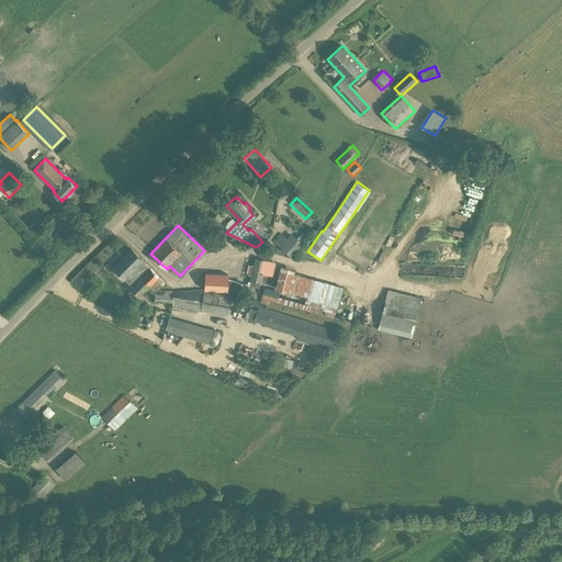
[(287,238),(281,233),(273,242),(285,251),(292,257),(304,244),(303,244),(306,240),(300,235),(298,238),(291,233),(287,238)]
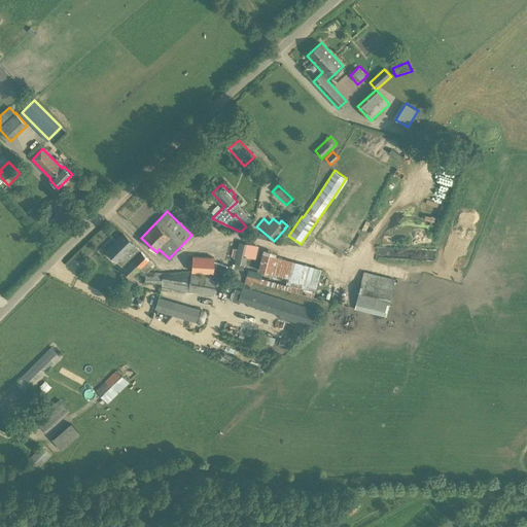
[(148,271),(154,265),(141,251),(123,234),(113,243),(139,269),(140,268),(143,271),(148,271)]
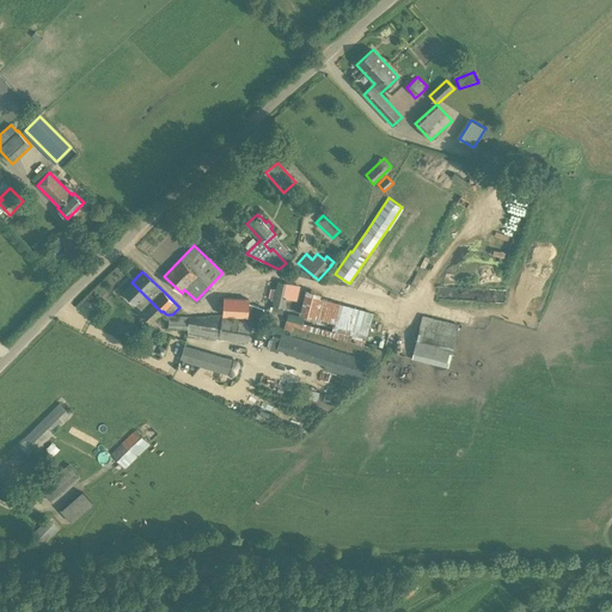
[(295,300),(299,286),(288,283),(277,281),(276,289),(274,289),(271,299),(274,300),(273,304),(271,311),(282,313),(283,307),(286,298),(295,300)]
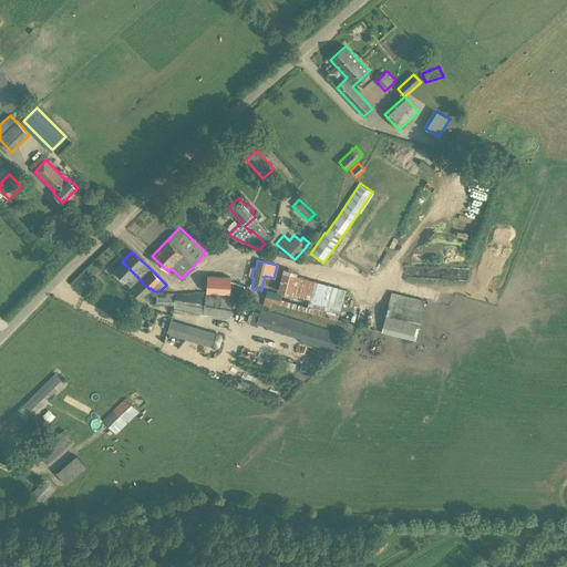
[(140,299),(150,289),(122,261),(114,269),(133,288),(131,290),(140,299)]
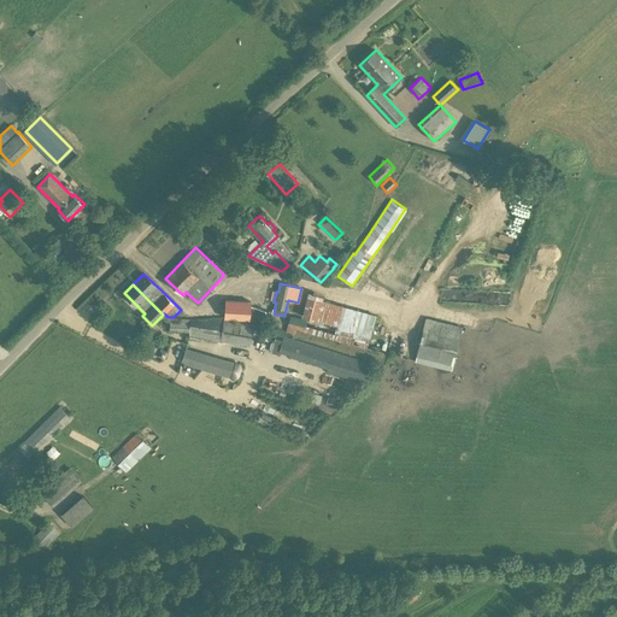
[(369,335),(375,315),(323,300),(324,297),(309,292),(301,317),(307,318),(306,321),(289,316),(285,333),(294,336),(297,329),(365,348),(369,335)]
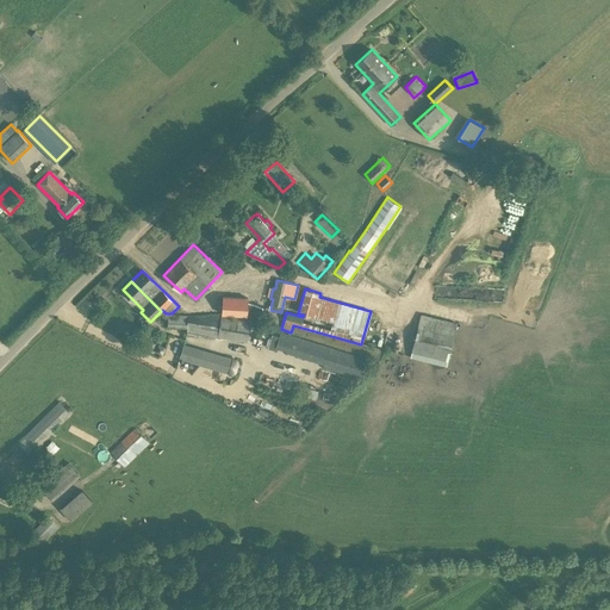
[(260,321),(263,307),(248,302),(248,298),(223,297),(222,315),(247,316),(260,321)]
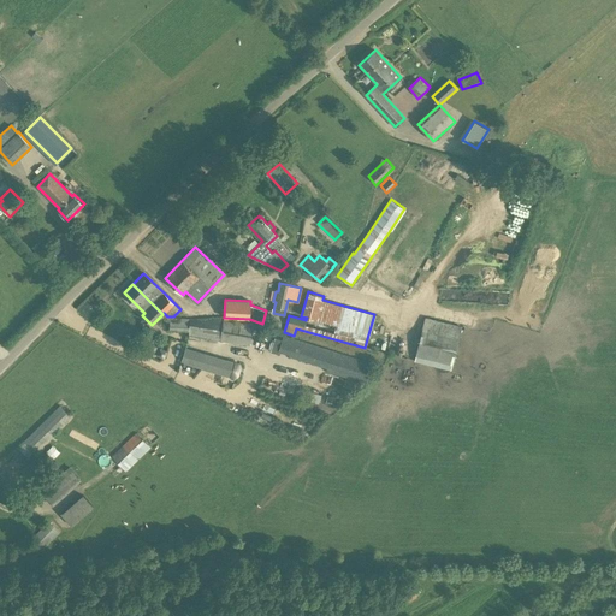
[(450,369),(458,336),(461,326),(425,317),(414,360),(450,369)]
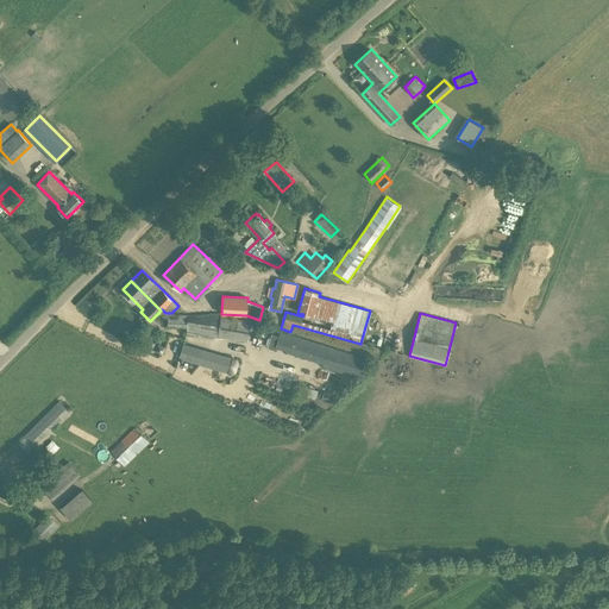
[(250,320),(221,315),(221,314),(194,315),(187,315),(168,314),(168,325),(186,326),(187,332),(248,341),(250,320)]
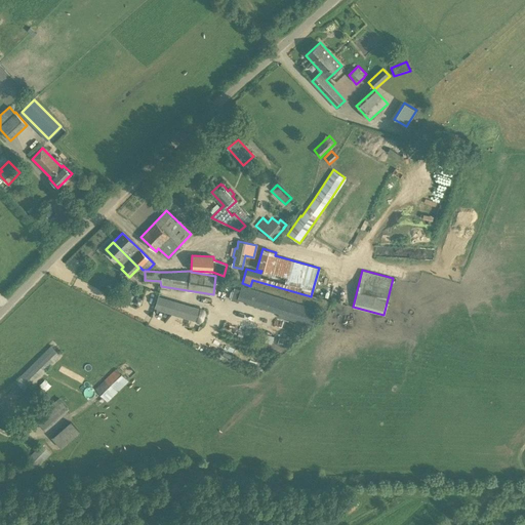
[(312,327),(317,310),(241,286),(240,290),(237,298),(246,301),(246,303),(279,313),(278,317),(312,327)]
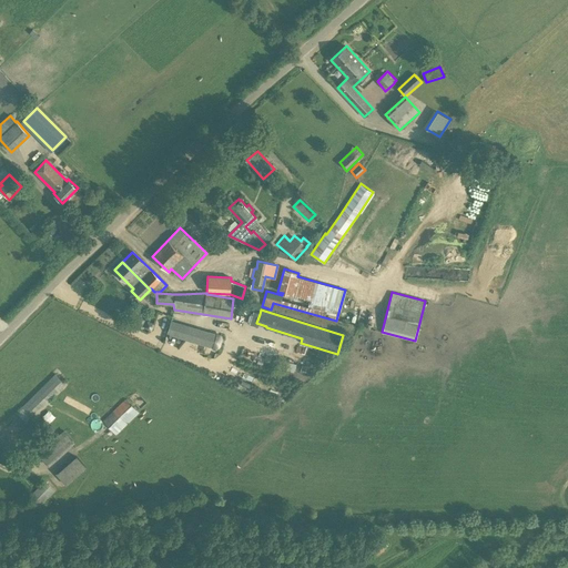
[(254,312),(250,324),(256,326),(256,323),(260,314),(254,312)]
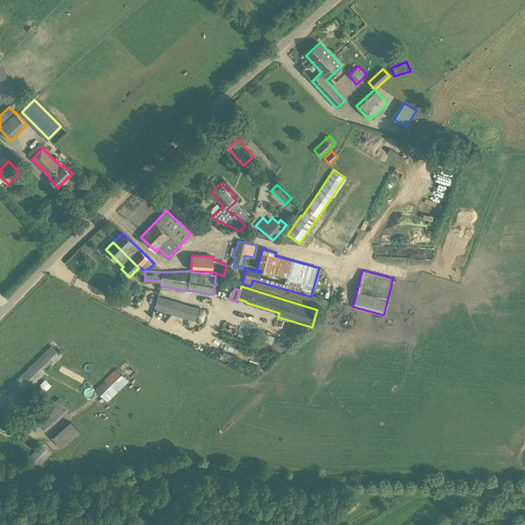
[(24,390),(29,385),(59,354),(51,346),(21,375),(22,376),(15,381),(24,390)]
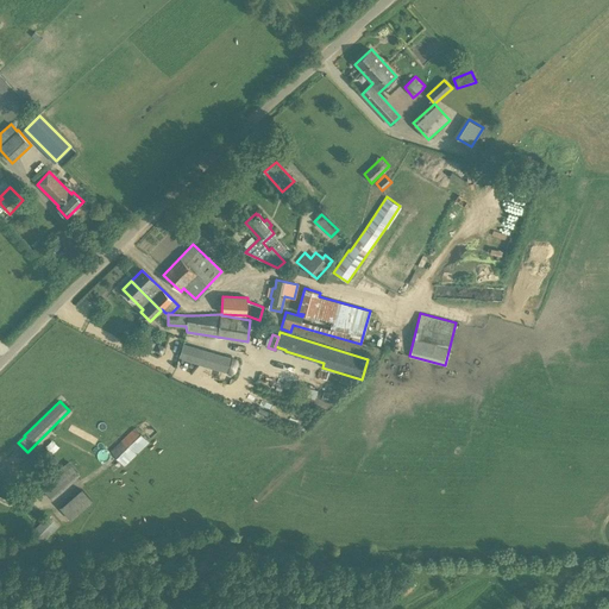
[(125,465),(149,441),(136,428),(112,452),(125,465)]
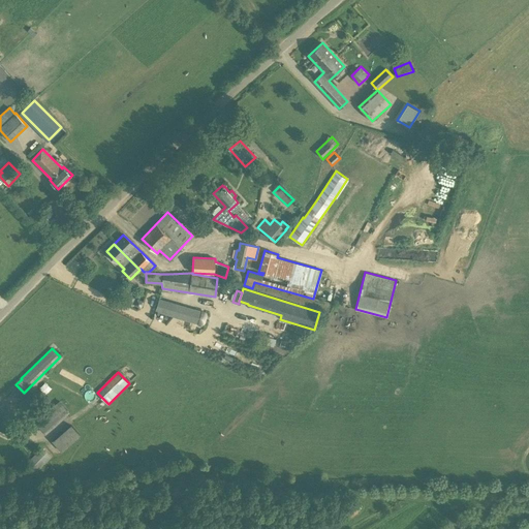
[(44,434),(70,412),(60,400),(34,422),(44,434)]
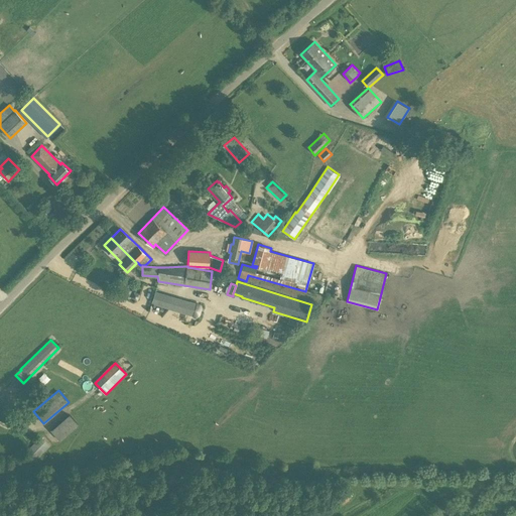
[(8,398),(3,393),(0,397),(0,396),(0,410),(3,413),(10,407),(5,402),(5,401),(8,398)]
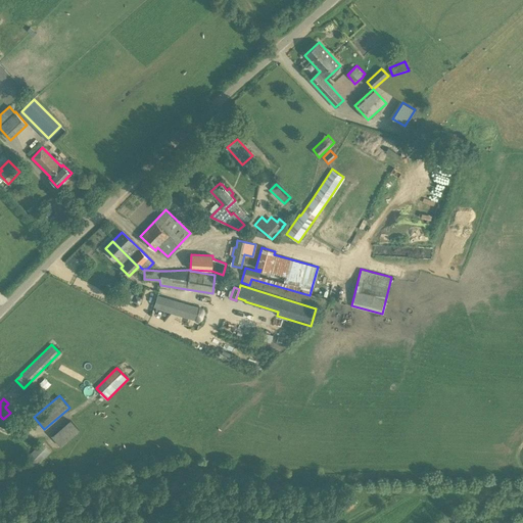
[(15,426),(21,421),(15,414),(9,420),(15,426)]
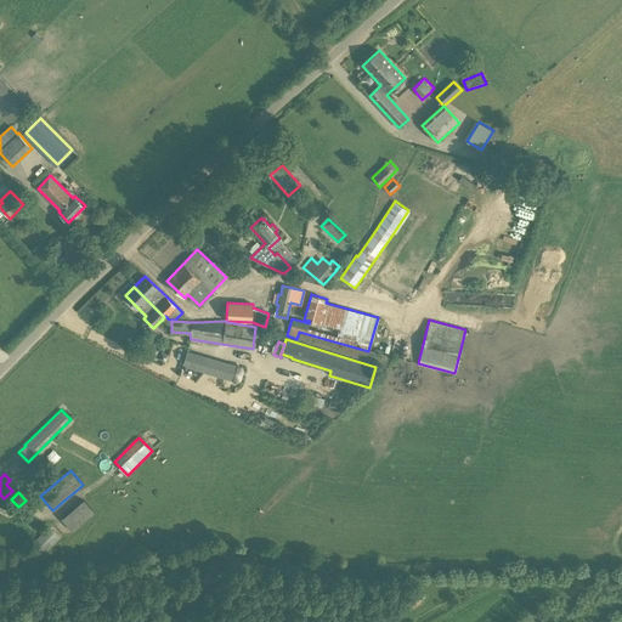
[(73,531),(95,512),(84,499),(61,519),(62,519),(55,525),(64,536),(72,530),(73,531)]
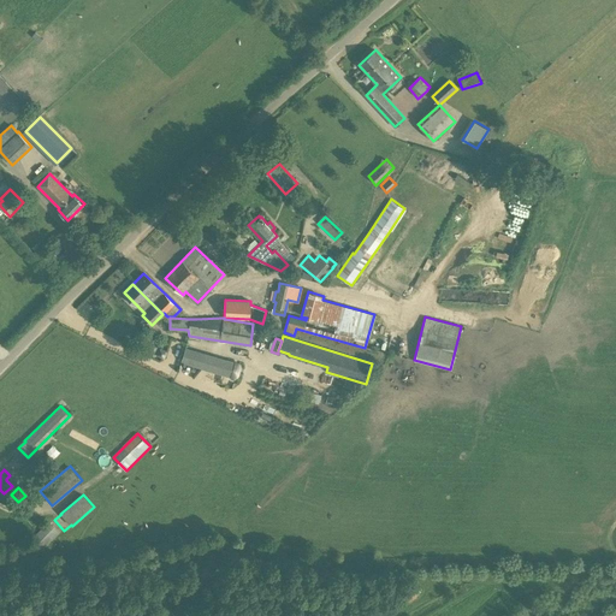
[(47,544),(59,532),(48,522),(31,540),(40,549),(46,543),(47,544)]
